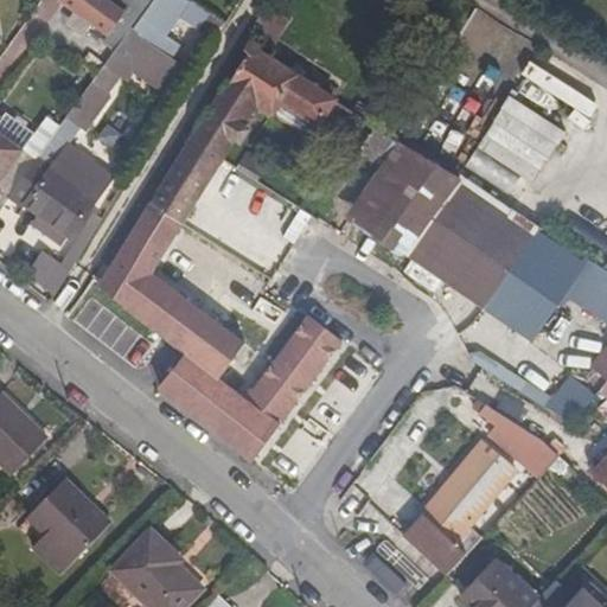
[(106,0),(63,0),(63,1),(78,12),(96,26),(108,34),(123,13),(106,0)]
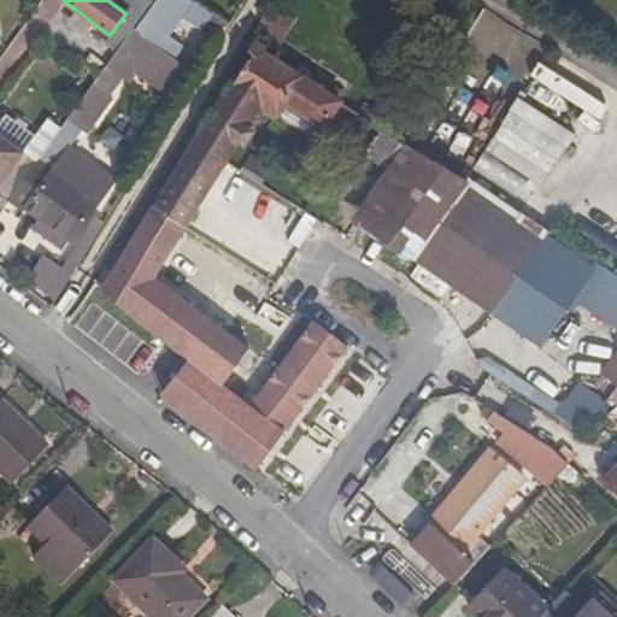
[(130,0),(145,11),(151,0),(130,0)]
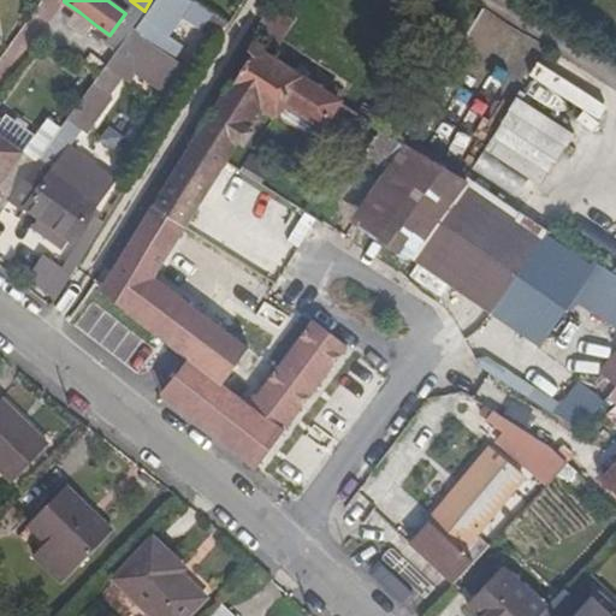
[(268,6),(260,34),(288,43),(297,16),(268,6)]
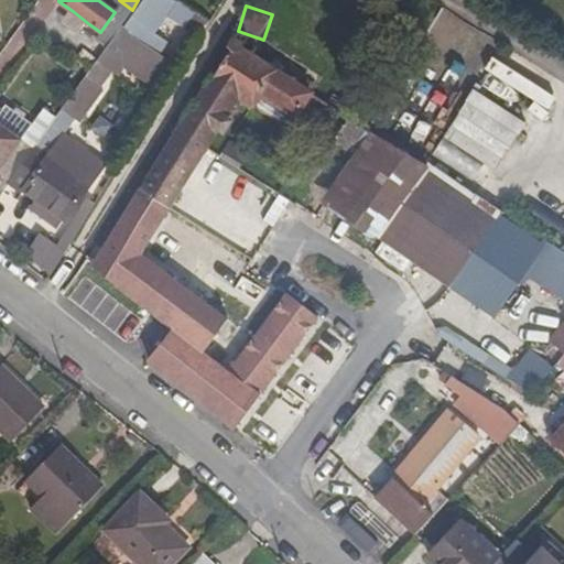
[(89,24),(73,11),(63,23),(79,36),(89,24)]
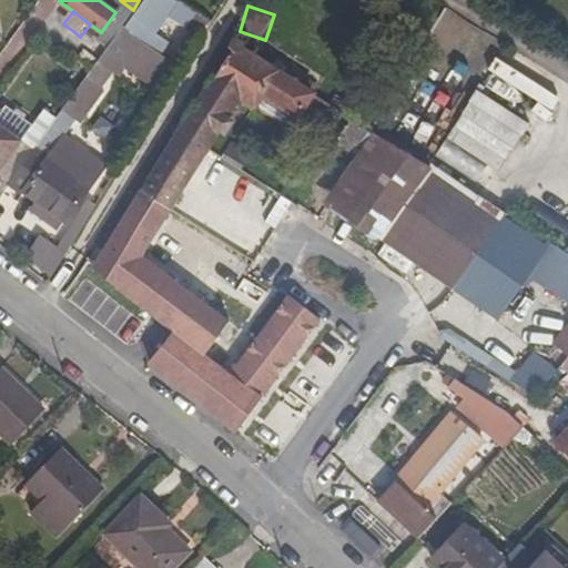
[(227,50),(230,52),(175,140),(205,159),(210,151),(242,100),(256,109),(263,98),(283,110),(279,118),(294,128),(315,94),(244,48),(244,47),(244,43),(243,41),(242,38),(240,37),(236,36),(234,36),(231,37),(226,44),(226,48),(227,50)]
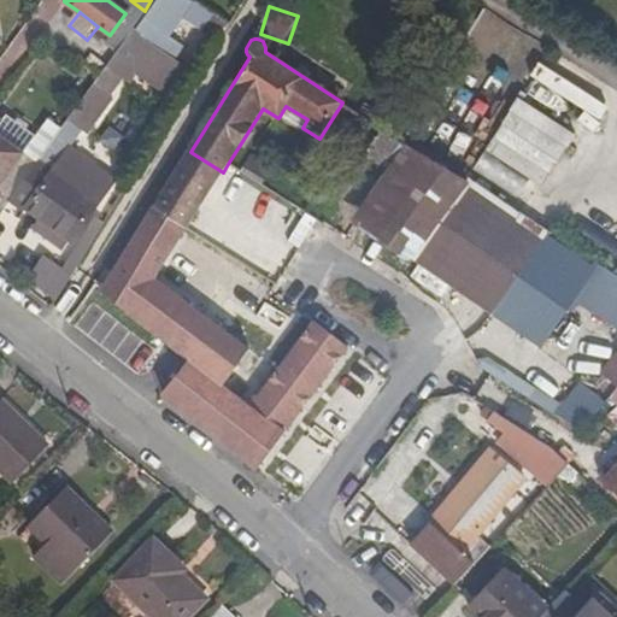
[(518,199),(533,178),(545,188),(581,136),(524,97),(475,169),(518,199)]
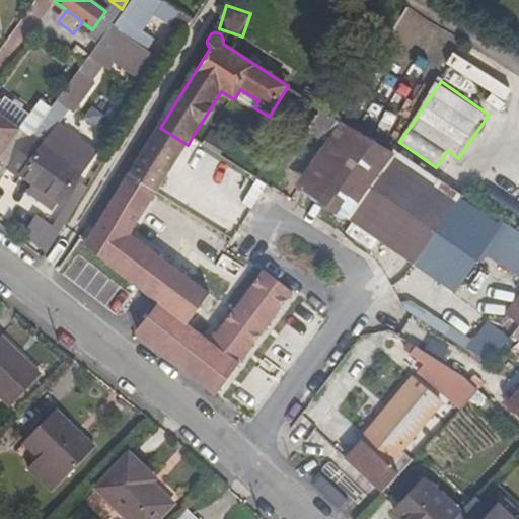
[(0,106),(3,102),(0,100),(0,157),(20,130),(0,115),(0,106)]
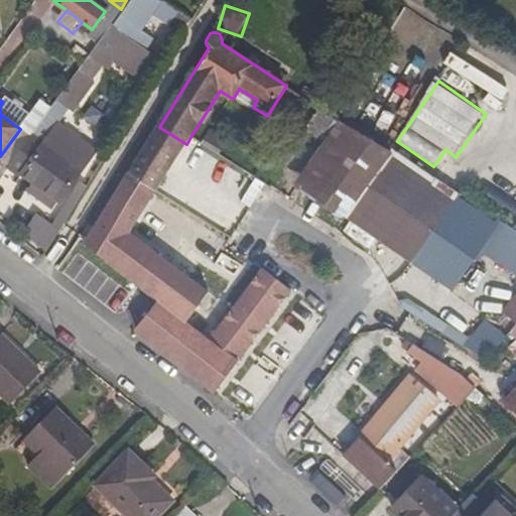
[(43,144),(63,116),(50,107),(8,165),(33,185),(29,190),(51,207),(55,201),(57,202),(80,170),(43,144)]
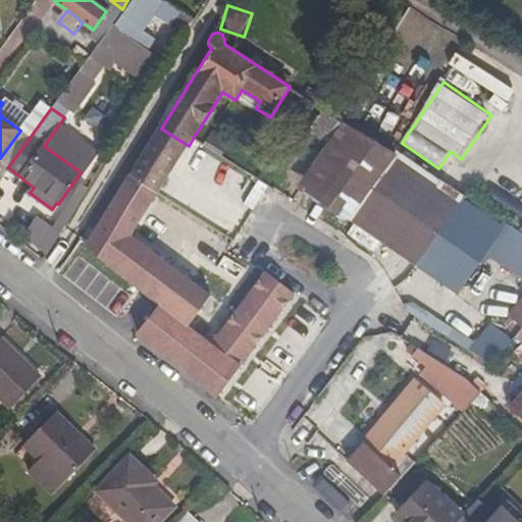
[(324,108),(307,132),(327,145),(344,120),(343,119),(324,108)]
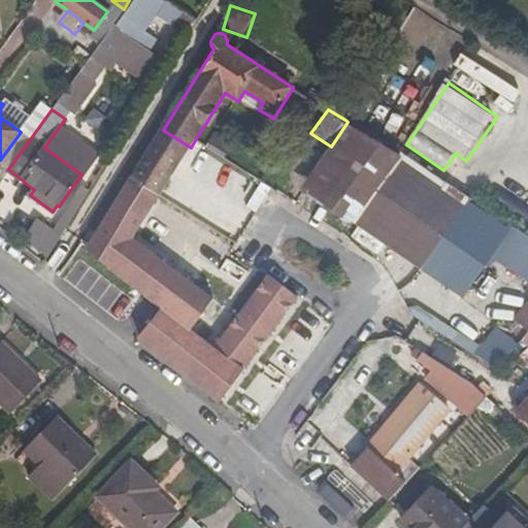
[(348,122),(331,146),(298,191),(351,227),(354,223),(402,156),(401,156),(348,122)]
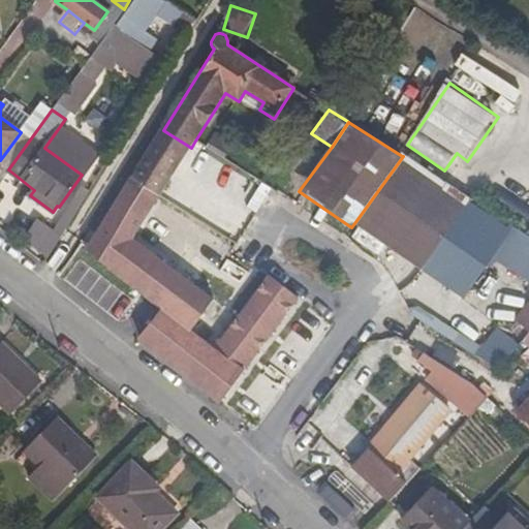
[(191,148),(163,130),(132,178),(160,195),(191,148)]
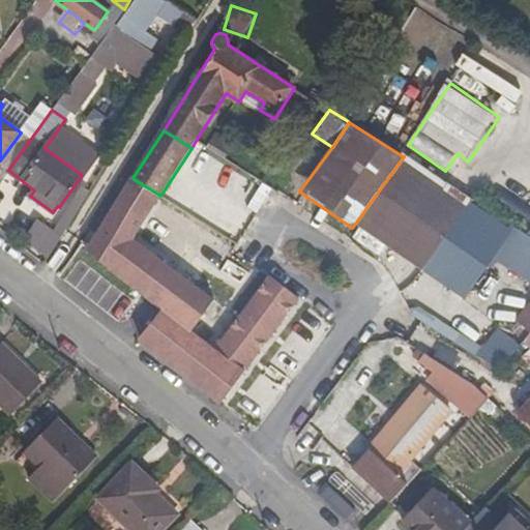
[(471,199),(404,156),(355,224),(421,269),(471,199)]
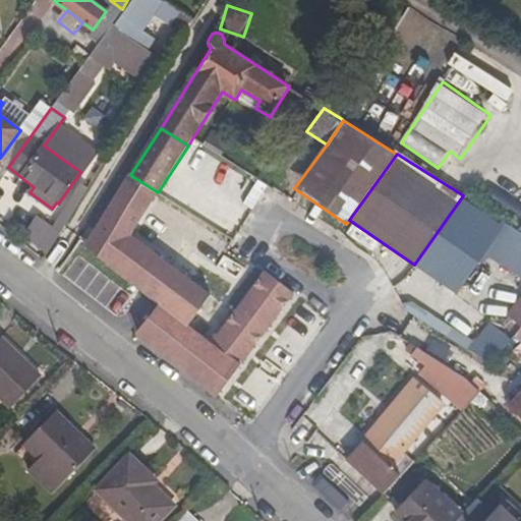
[(227,169),(219,191),(211,188),(206,201),(220,208),(214,224),(235,232),(244,208),(257,213),(268,184),(227,169)]
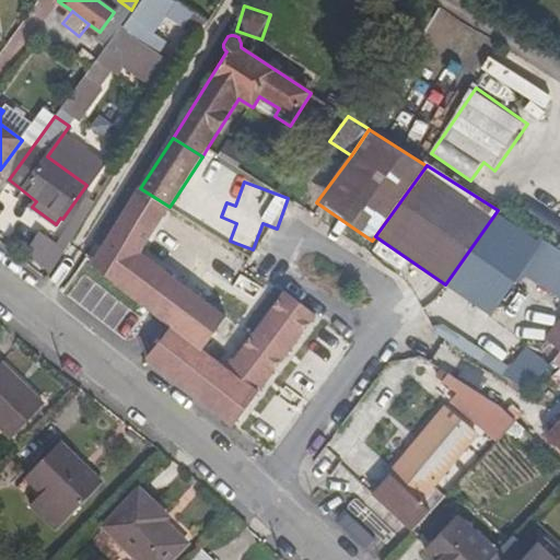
[(148,358),(234,426),(313,321),(317,316),(284,292),(283,294),(233,360),(209,341),(226,318),(177,280),(141,252),(170,207),(140,188),(91,267),(153,314),(171,328),(148,358)]
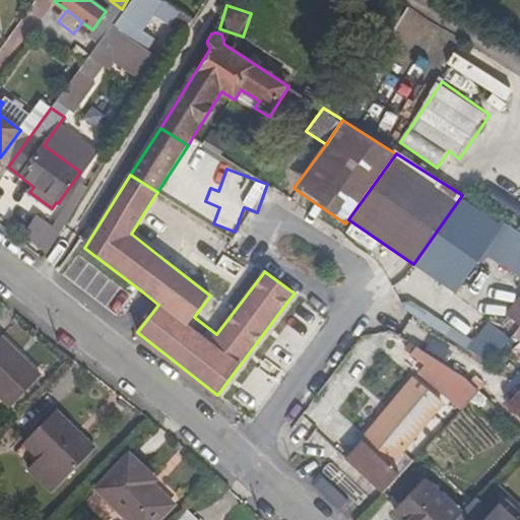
[(519,311),(519,232),(462,195),(413,264),(508,329),(519,311)]
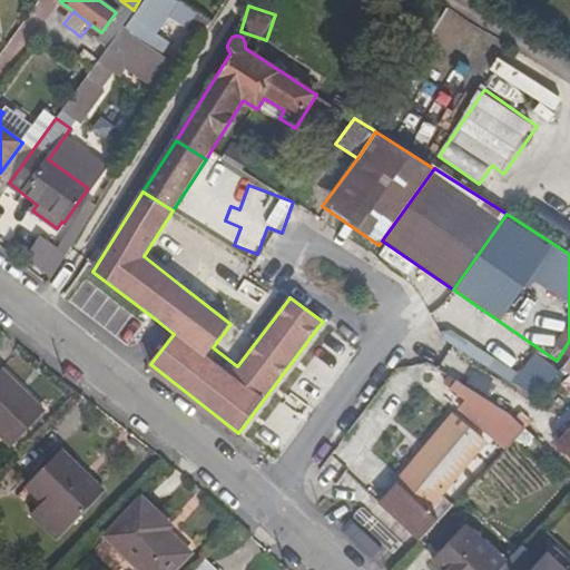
[(46,412),(5,372),(0,375),(0,436),(11,449),(46,412)]
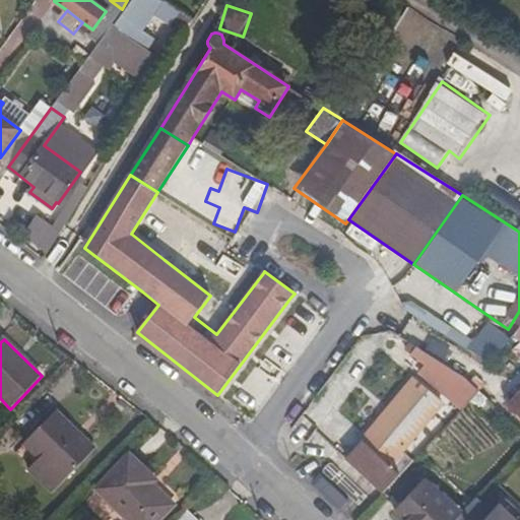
[(462,376),(409,342),(403,349),(428,366),(419,375),(460,409),(478,391),(472,386),(462,376)]
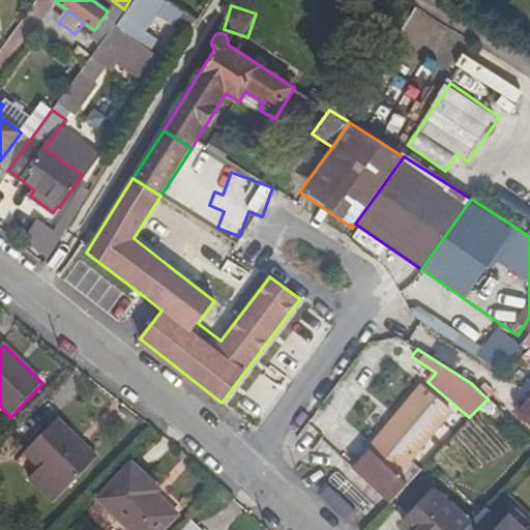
[(353,471),(389,503),(419,471),(407,462),(449,412),(421,388),(370,451),(353,471)]
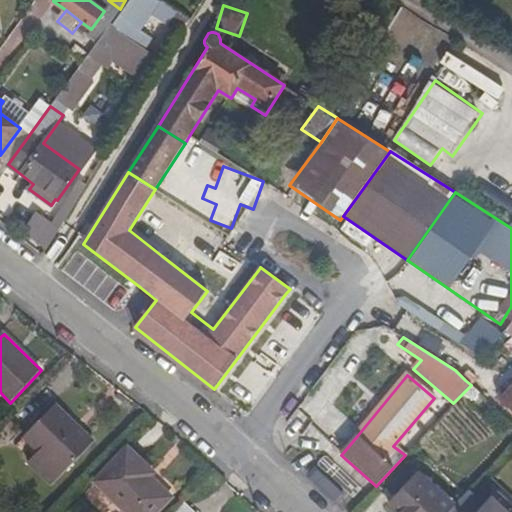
[(320,384),(289,421),(306,435),(337,398),(320,384)]
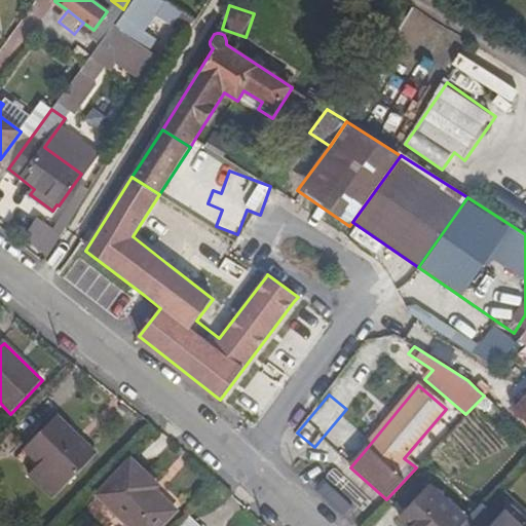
[(58,415),(25,450),(40,465),(30,476),(52,498),(97,453),(58,415)]
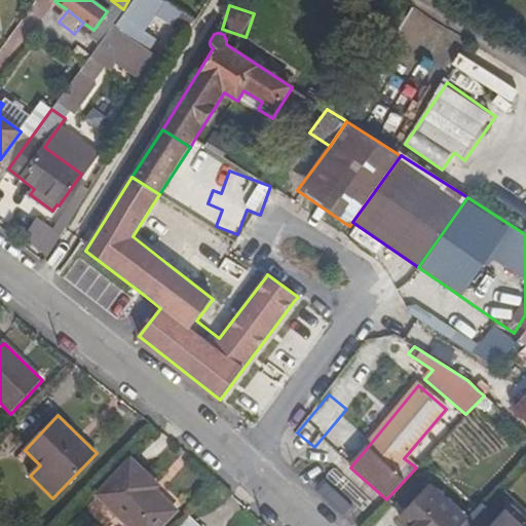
[(132,459),(145,472),(148,468),(135,456),(132,459)]
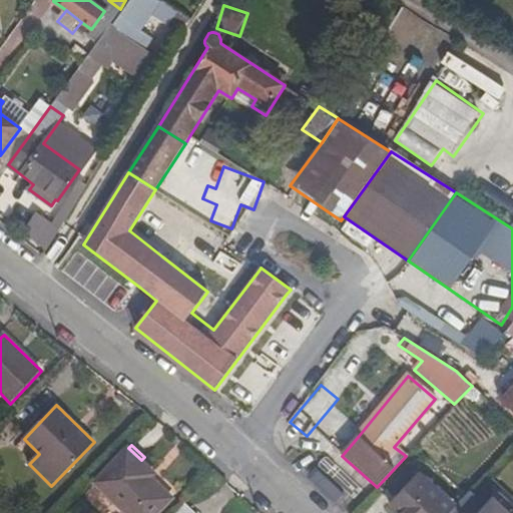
[(151,478),(155,474),(141,460),(128,448),(95,483),(125,512),(156,512),(172,497),(151,478)]
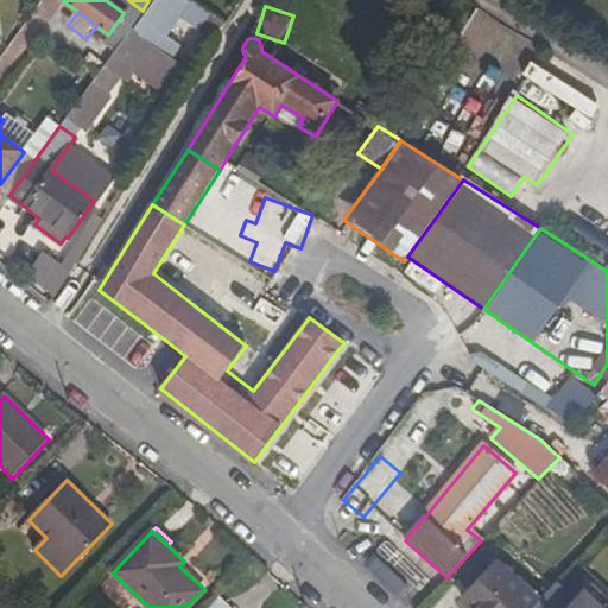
[(531,607),(539,600),(499,562),(462,601),(468,607),(531,607)]
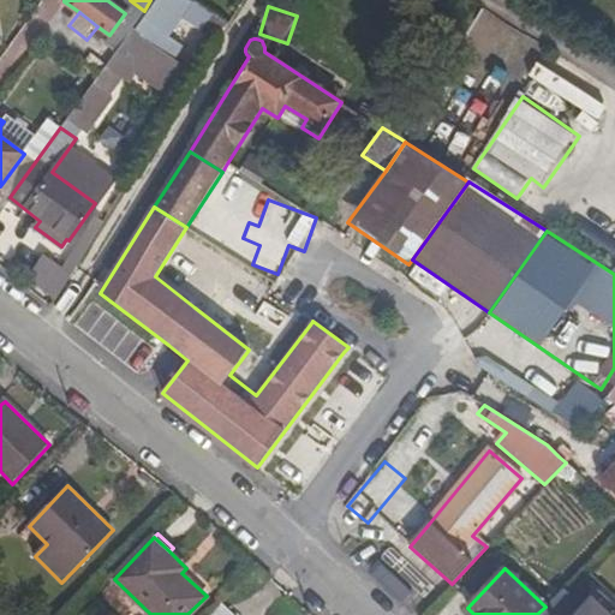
[(614,614),(614,607),(591,585),(575,602),(562,589),(545,607),(537,614),(614,614)]
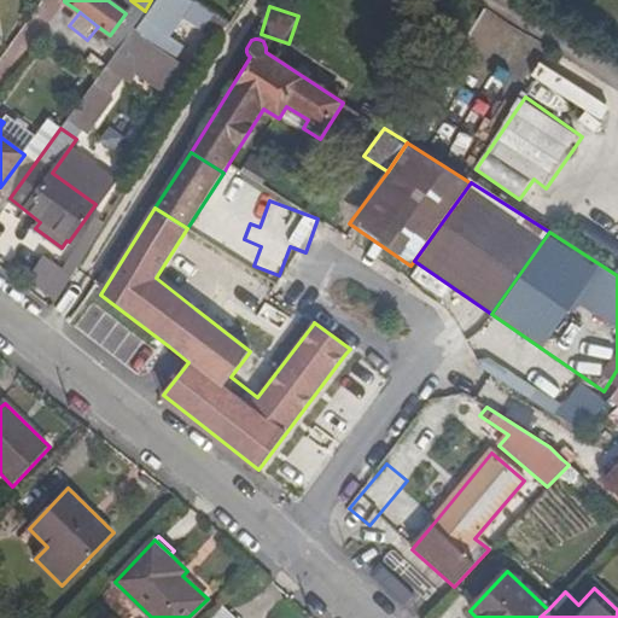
[(234,617),(221,605),(208,617),(234,617)]
